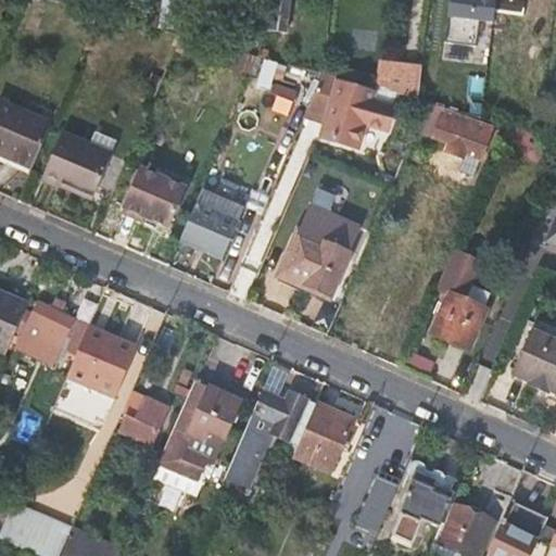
[(0,0),(25,9),(29,0),(0,0)]
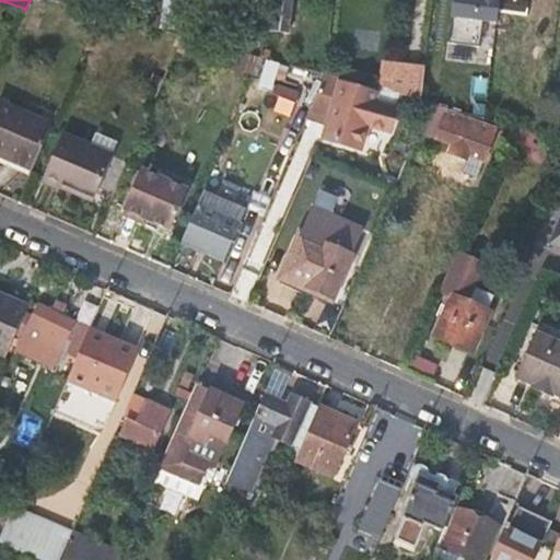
[(48,0),(56,2),(84,10),(85,0),(48,0)]
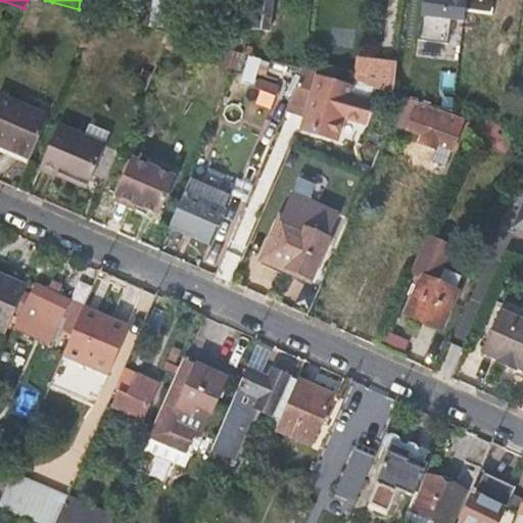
[(135,2),(132,24),(147,28),(150,0),(140,0),(140,2),(135,2)]
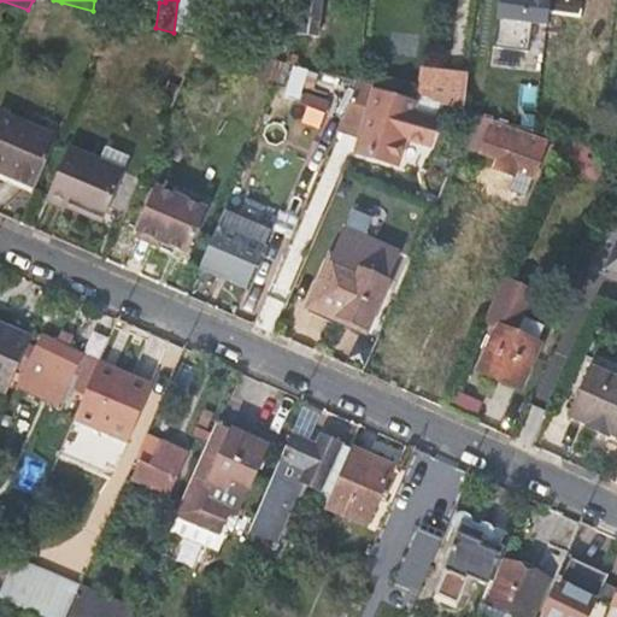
[(319,0),(293,0),(286,63),(288,65),(311,71),(319,0)]
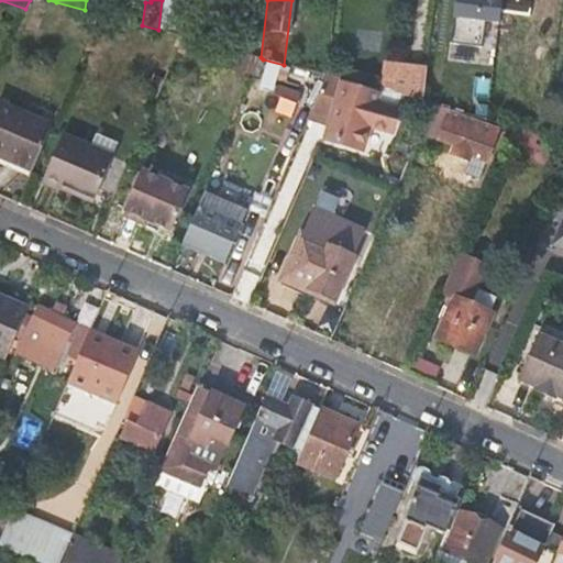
[(498,23),(501,0),(454,0),(449,43),(481,47),(485,22),(498,23)]
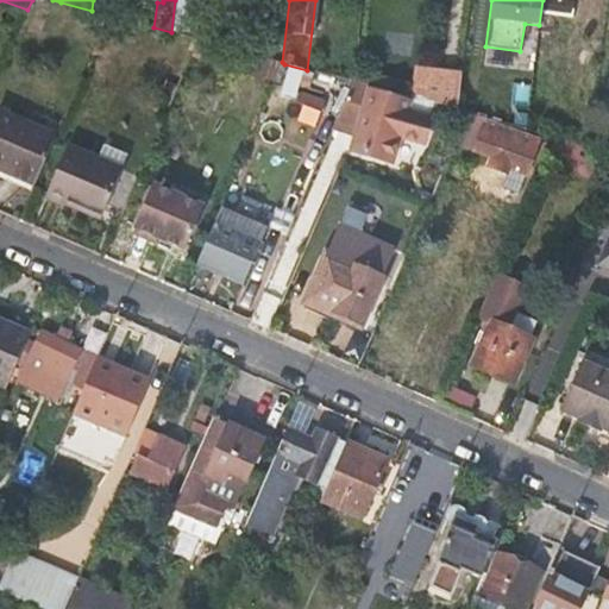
[(190,61),(275,85),(284,64),(282,62),(200,41),(190,61)]
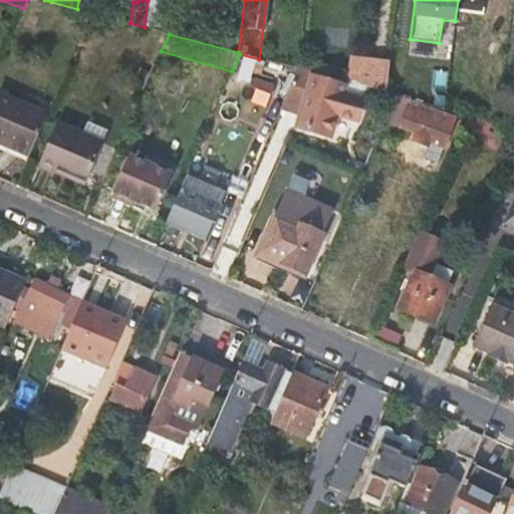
[(280,99),(293,68),(259,59),(240,54),(232,71),(228,81),(280,99)]
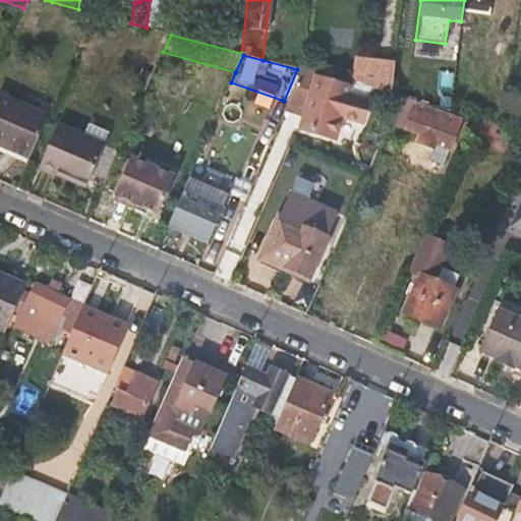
[(348,83),(388,94),(392,62),(351,57),(348,83)]
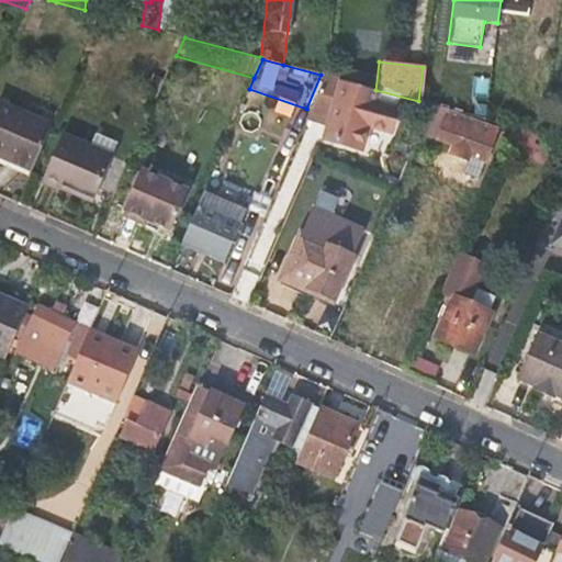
[(377,94),(341,85),(343,81),(325,76),(310,113),(332,120),(326,144),(360,153),(368,127),(392,133),(398,110),(374,103),(377,94)]
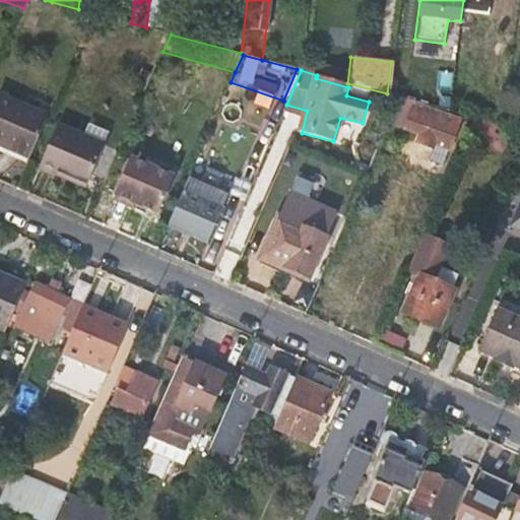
[(380,106),(395,110),(401,98),(389,94),(383,92),(380,106)]
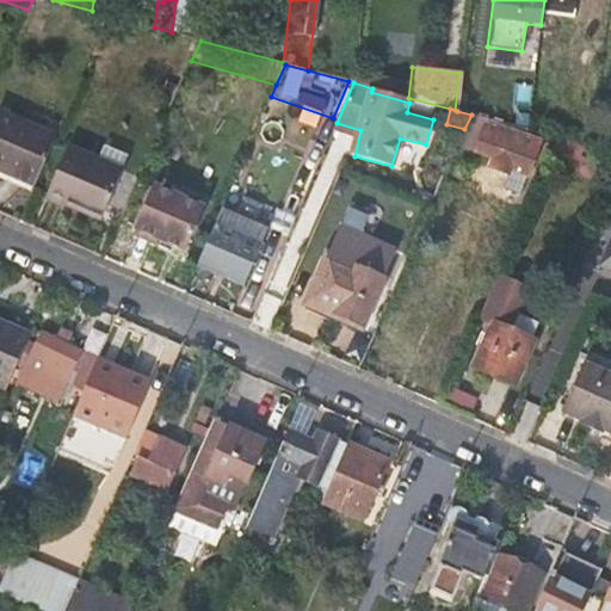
[(0,173),(32,187),(54,139),(0,113),(0,173)]
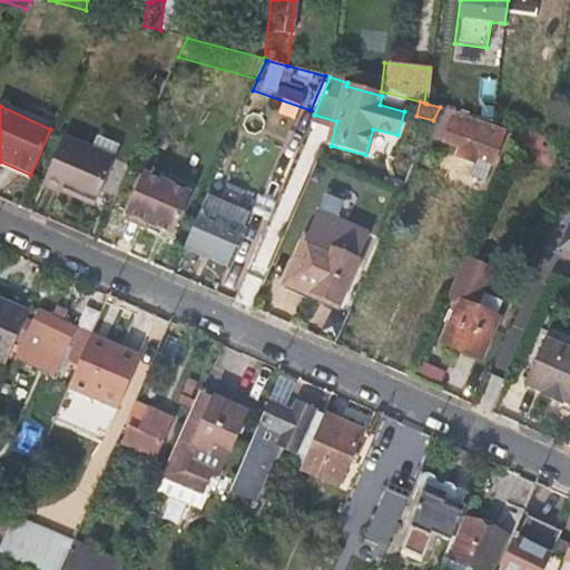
[(433,123),(449,127),(454,111),(440,107),(433,120),(433,123)]
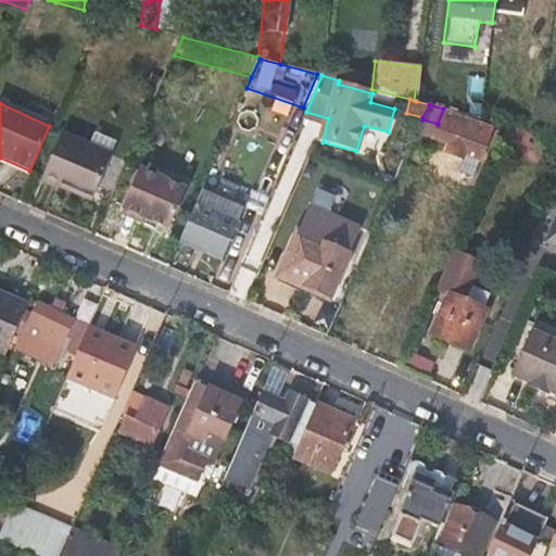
[(479,162),(493,122),(481,118),(443,109),(438,124),(432,139),(449,146),(444,153),(463,161),(465,156),(479,162)]
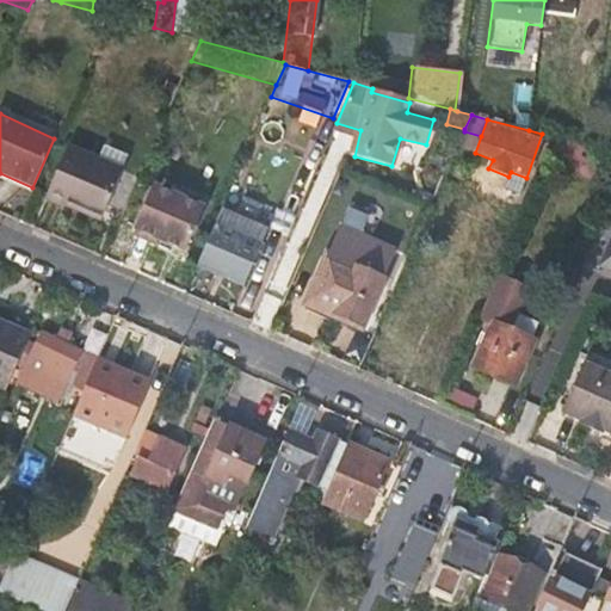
[(360,130),(337,123),(326,148),(355,156),(360,130)]
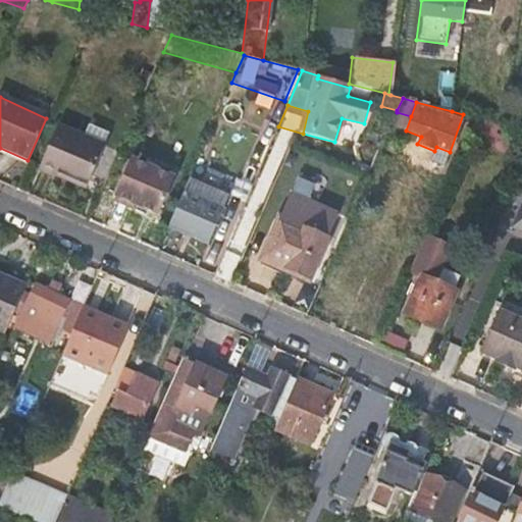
[(57,173),(87,187),(104,146),(55,124),(34,169),(54,178),(57,173)]
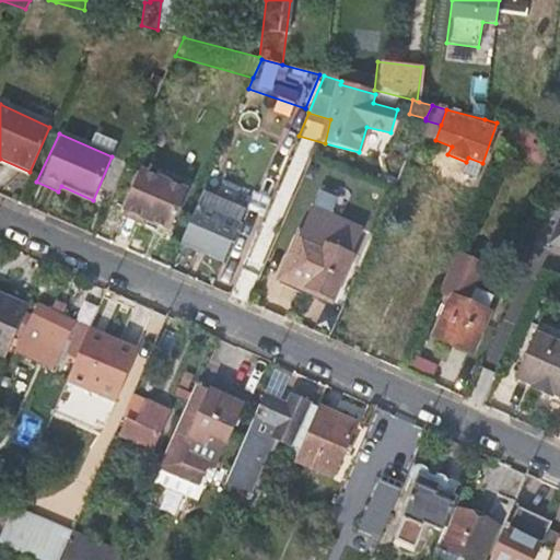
[(123,211),(170,231),(186,191),(140,172),(123,211)]
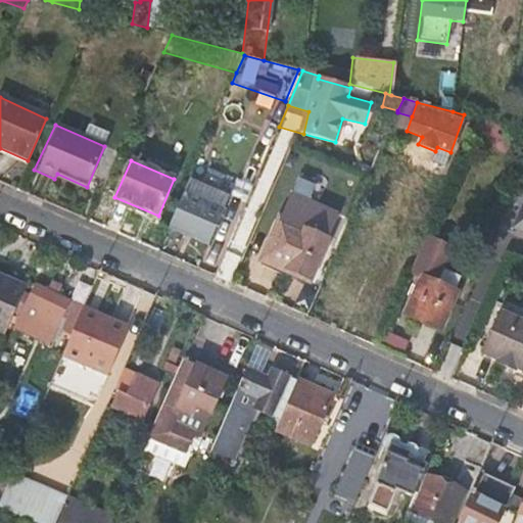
[(236,182),(196,163),(188,181),(229,198),(236,182)]
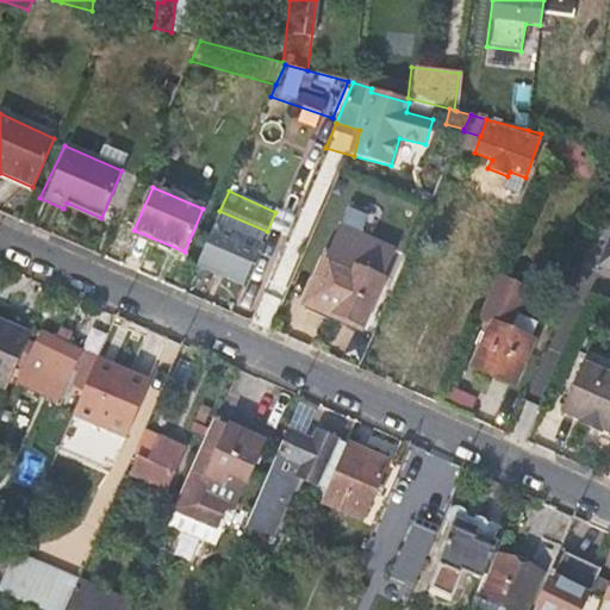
[(219,211),(194,268),(242,288),(267,231),(219,211)]
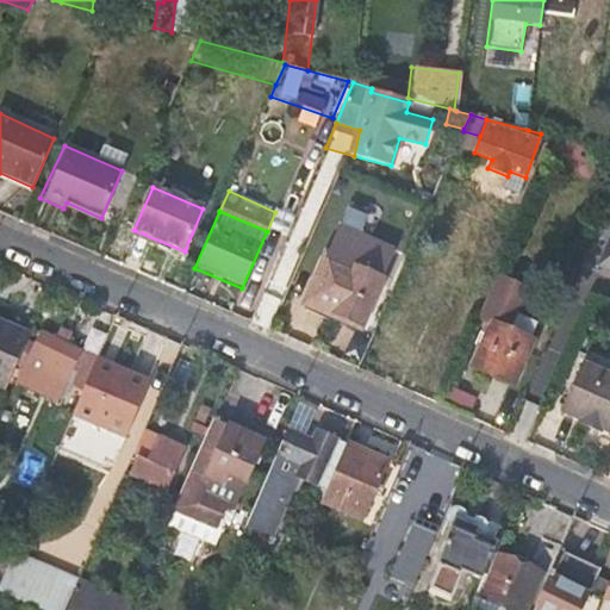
[(331,318),(361,331),(383,281),(394,255),(377,248),(335,229),(324,256),(305,299),(335,311),(331,318)]
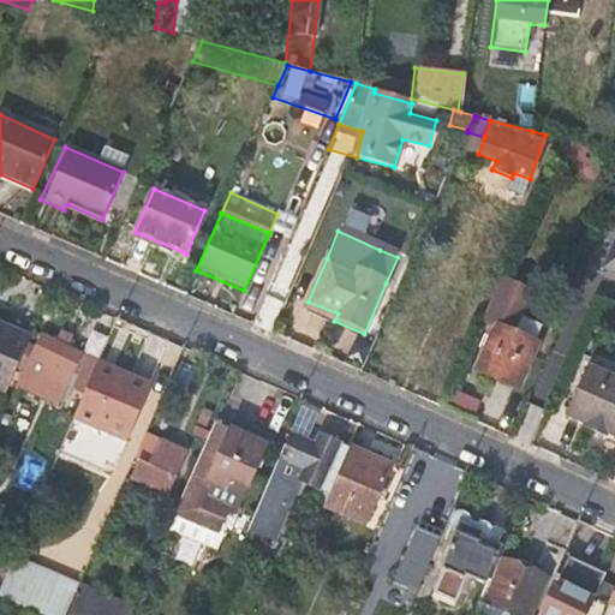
[(614,237),(602,268),(614,273),(614,237)]
